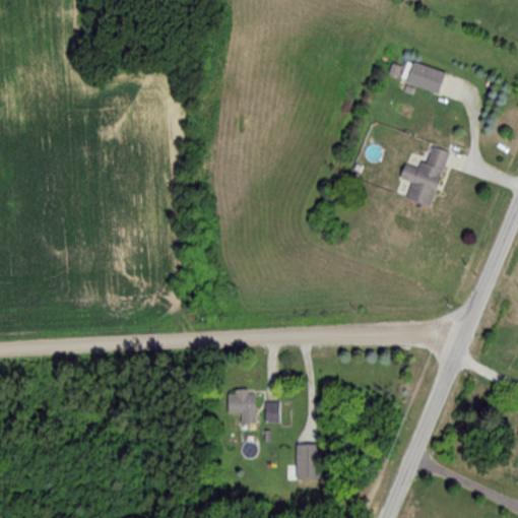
[(449,71),(411,60),(405,81),(442,92),(449,71)]
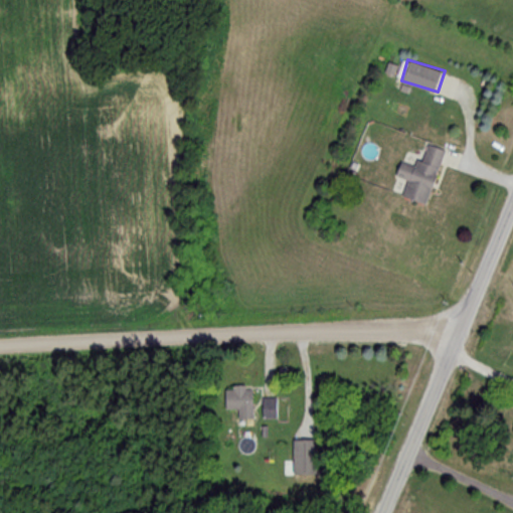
[(426,203),(446,148),(428,142),(421,159),(405,153),(397,175),(406,179),(401,194),(426,203)]
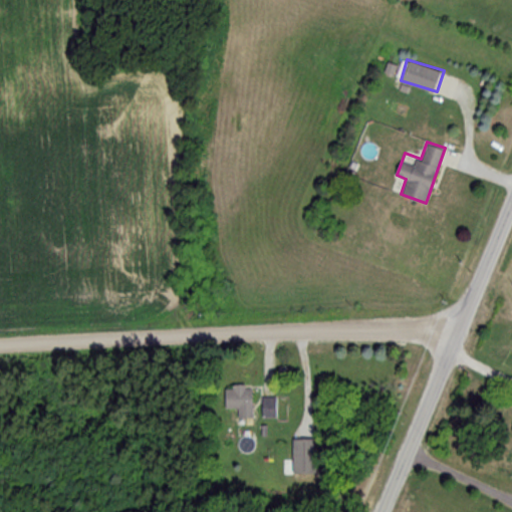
[(226,385),(226,408),(236,408),(236,417),(253,417),(253,385),(226,385)]
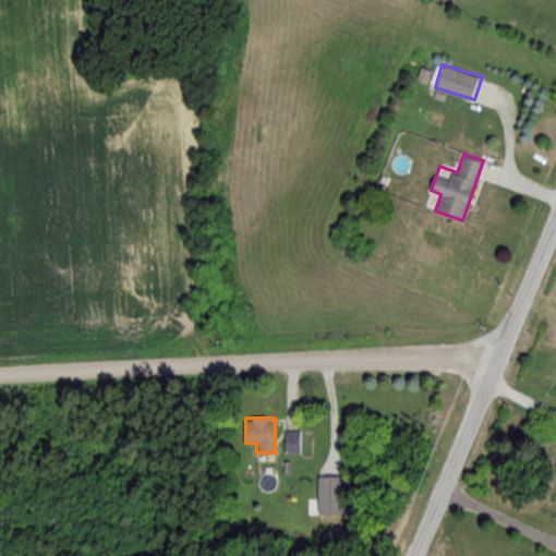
[(302,430),(285,430),(285,451),(302,451),(302,430)]
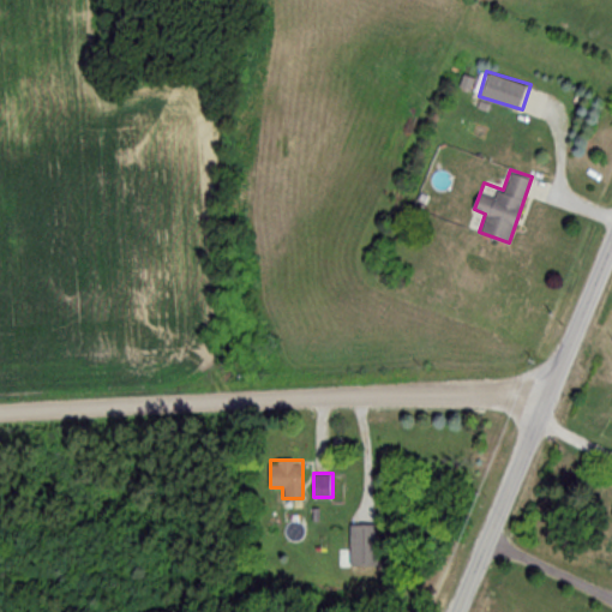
[(349,522),(349,565),(379,565),(379,522),(349,522)]
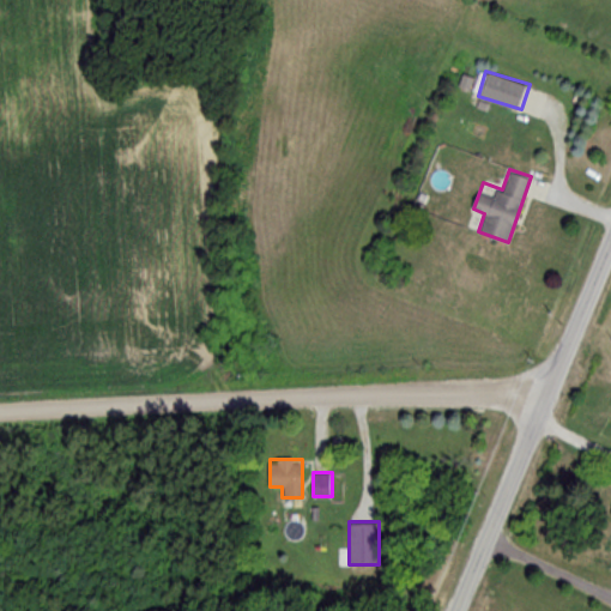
All buildings are outlined.
